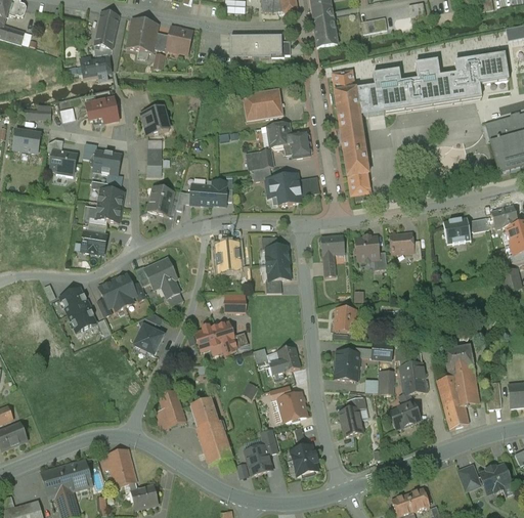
[(0,0),(0,34),(22,41),(25,30),(3,23),(7,12),(12,0),(0,0)]
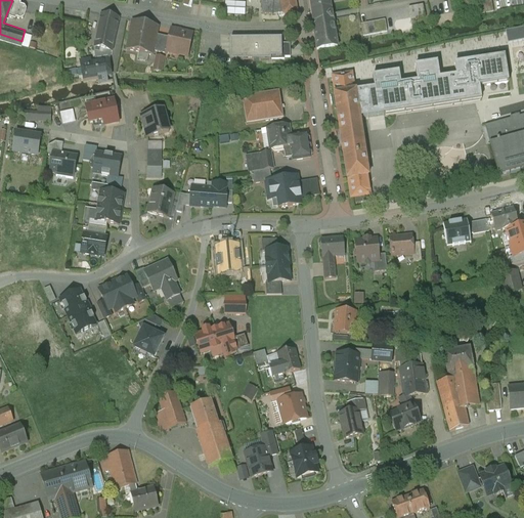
[(12,0),(7,12),(15,14),(15,13),(20,0),(12,0)]
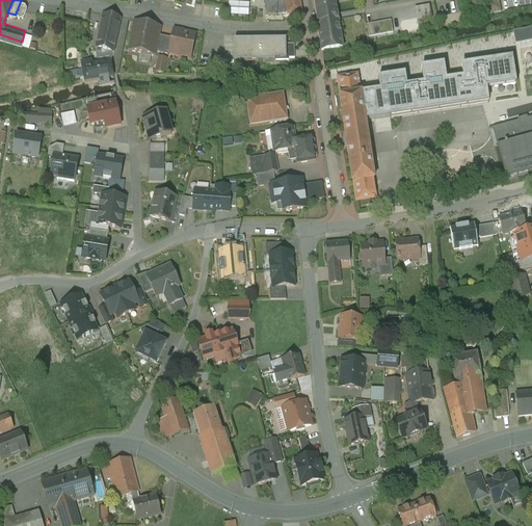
[(25,1),(21,0),(16,14),(21,15),(24,12),(26,4),(25,1)]
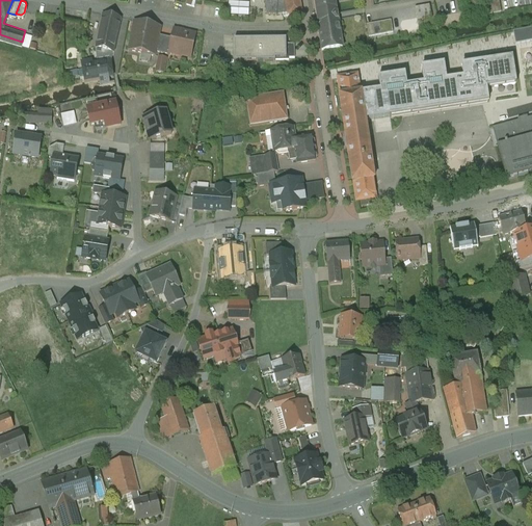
[(264,0),(266,9),(277,9),(287,8),(287,10),(301,8),(300,0),(264,0)]
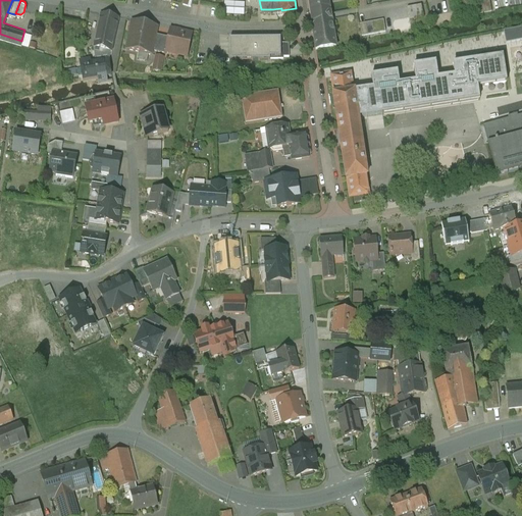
[(308,0),(310,11),(330,8),(328,0),(308,0)]
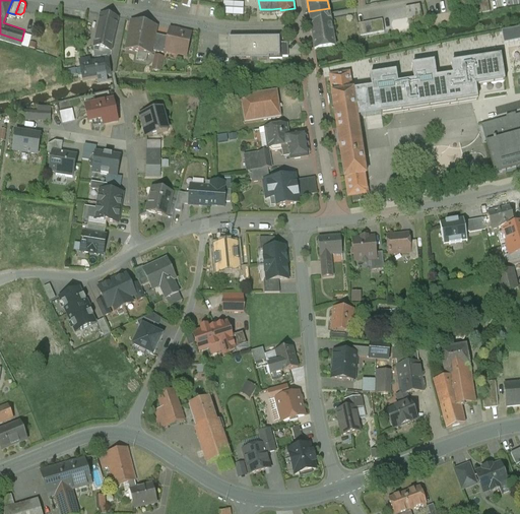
[(419,0),(405,2),(407,14),(421,12),(419,0)]
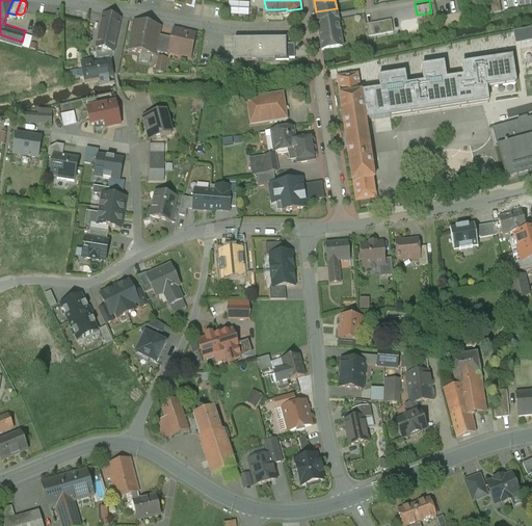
[(487,0),(489,9),(501,6),(500,0),(487,0)]
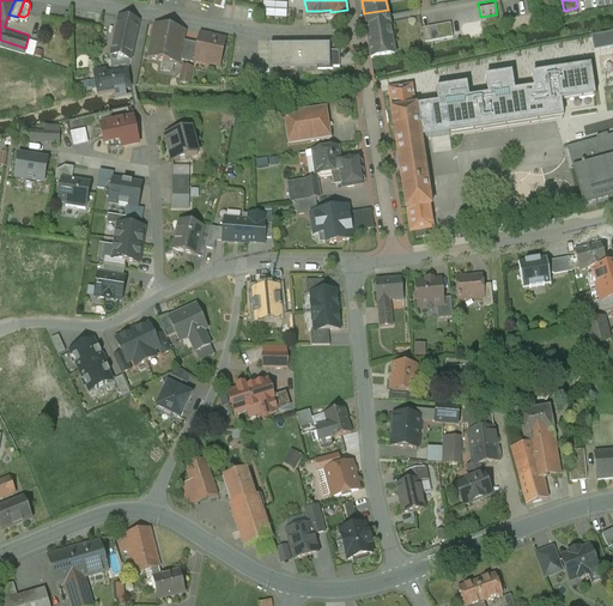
[(388,10),(364,13),(370,53),(393,49),(388,10)]
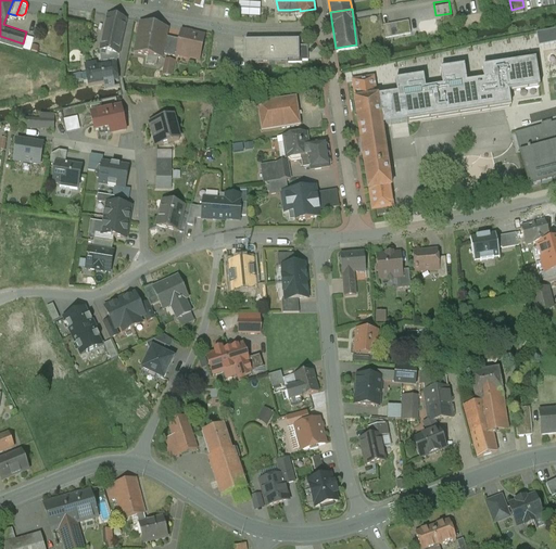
[(118,12),(106,10),(99,46),(118,50),(123,26),(116,25),(118,12)]
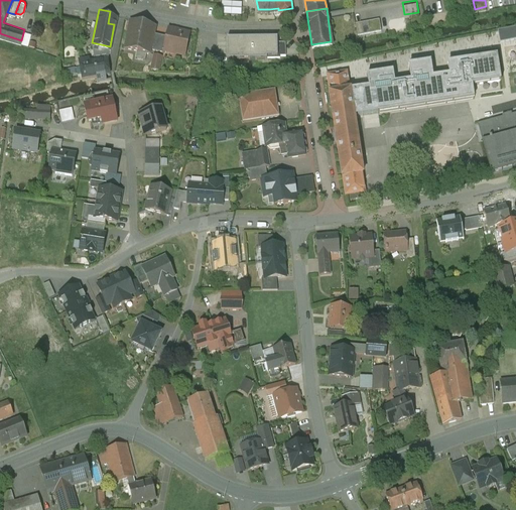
[(117,13),(110,11),(108,23),(114,24),(117,13)]
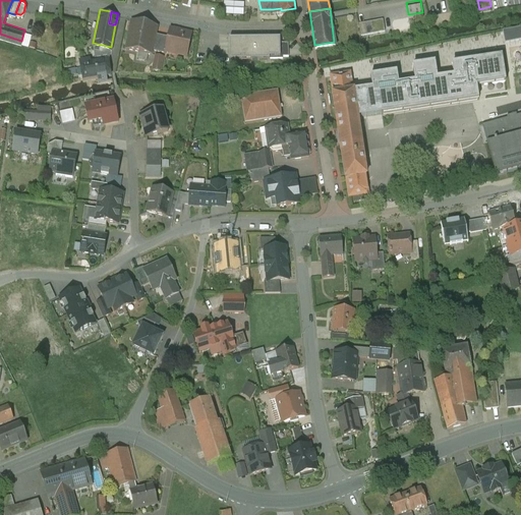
[(383,14),(371,17),(373,29),(385,25),(383,14)]
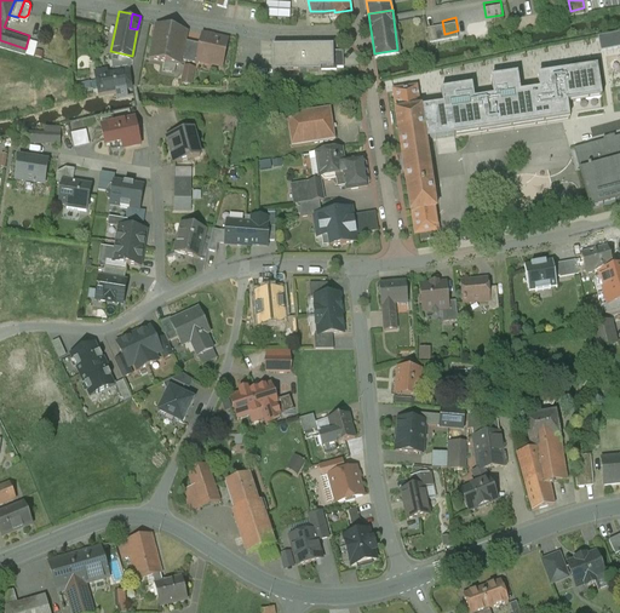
[(187,26),(156,19),(149,53),(181,59),(182,55),(185,35),(187,26)]
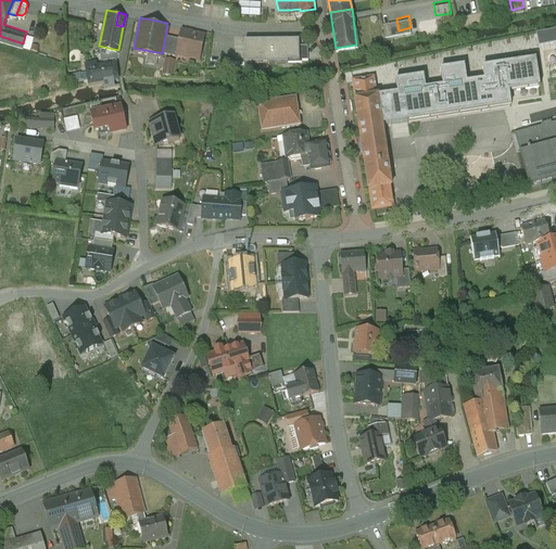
[(396,18),(390,20),(392,32),(399,30),(396,18)]
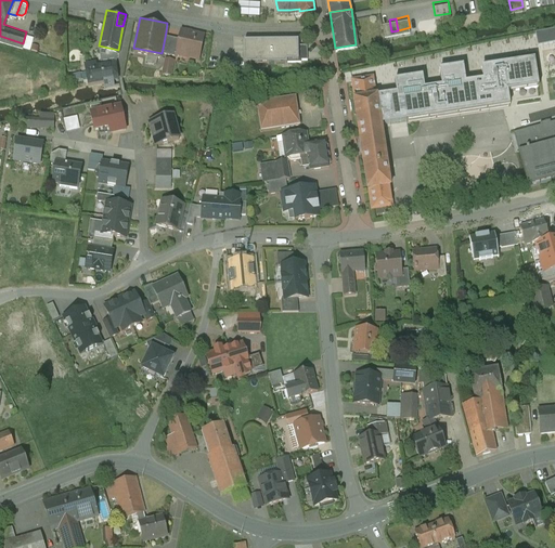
[(389,20),(382,21),(384,33),(391,31),(389,20)]
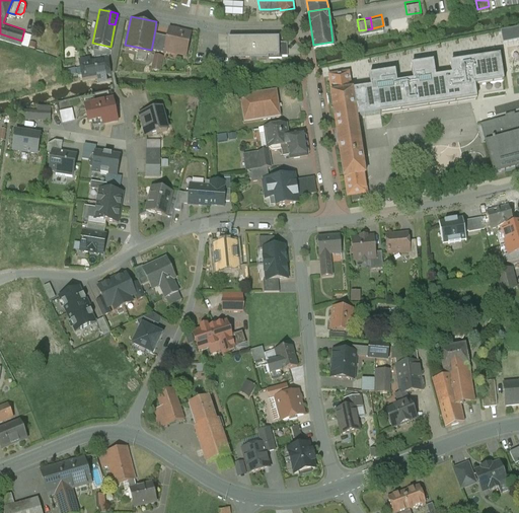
[(190,28),(169,24),(167,32),(168,32),(165,47),(186,51),(190,28)]
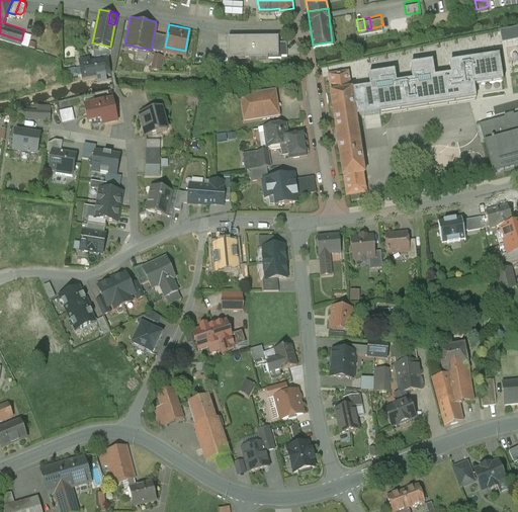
[(167,32),(155,29),(152,46),(165,49),(165,47),(168,32),(167,32)]
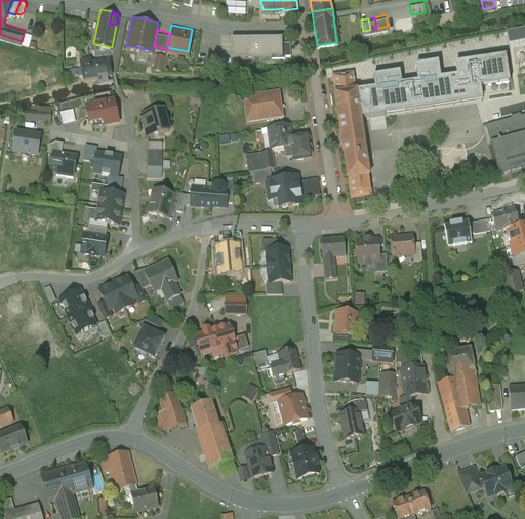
[(280,33),(231,33),(231,54),(269,53),(269,50),(280,50),(280,33)]
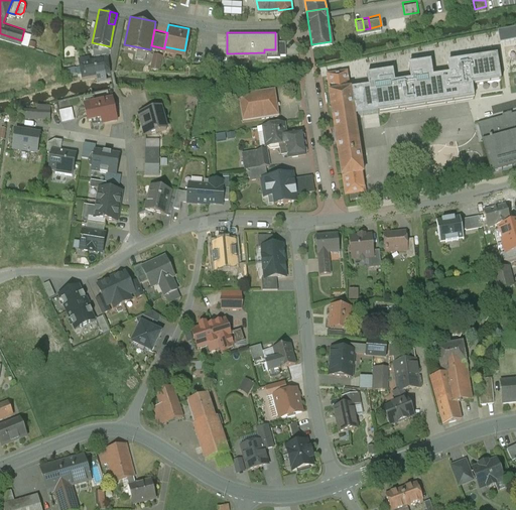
[(350,84),(348,66),(326,69),(328,87),(341,173),(343,173),(362,170),(365,170),(356,112),(475,95),(473,82),(502,77),(498,49),(445,56),(447,70),(433,72),(431,56),(408,59),(410,76),(395,79),(393,66),(366,70),(368,82),(351,85),(351,84),(350,84)]
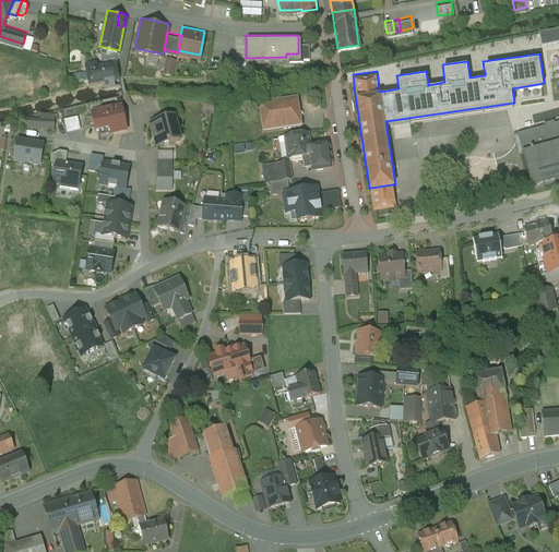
[(96,56),(85,57),(87,70),(95,69),(94,62),(97,62),(96,56)]
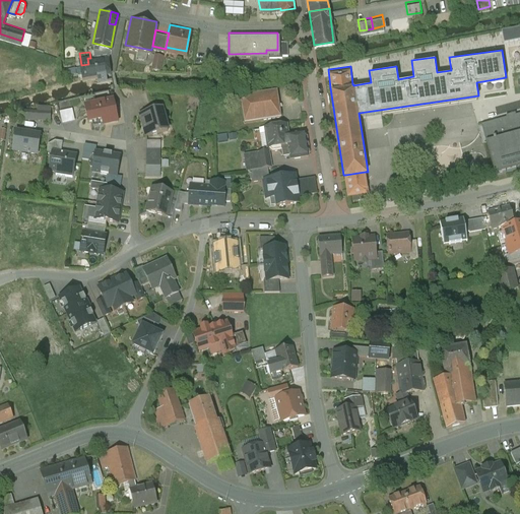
[(90,58),(87,58),(88,64),(90,72),(98,71),(99,76),(106,74),(106,70),(111,69),(108,55),(90,58)]
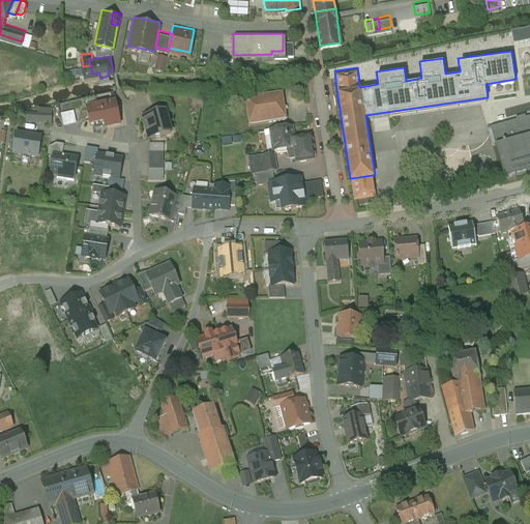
[(282,88),(245,93),(249,120),(286,115),(282,88)]
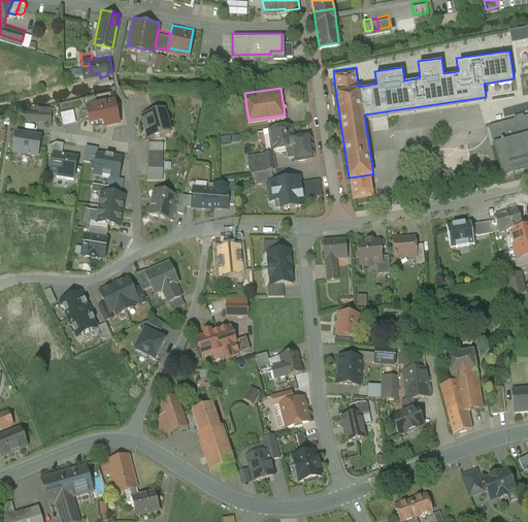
[(112,96),(86,102),(90,119),(103,117),(104,121),(119,118),(117,108),(116,108),(112,96)]
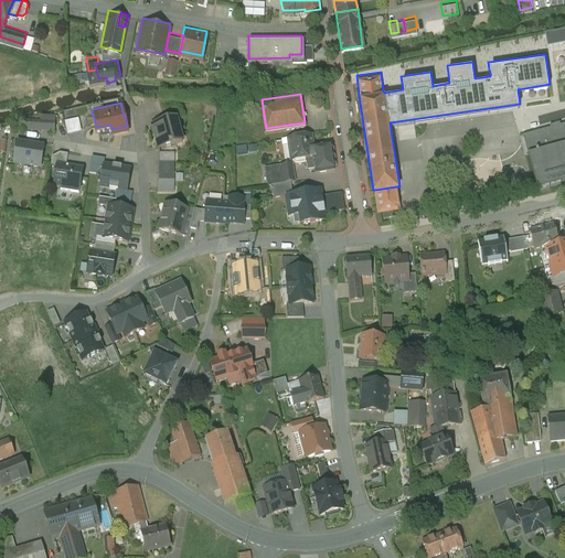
[(75,113),(64,115),(66,122),(77,120),(75,113)]
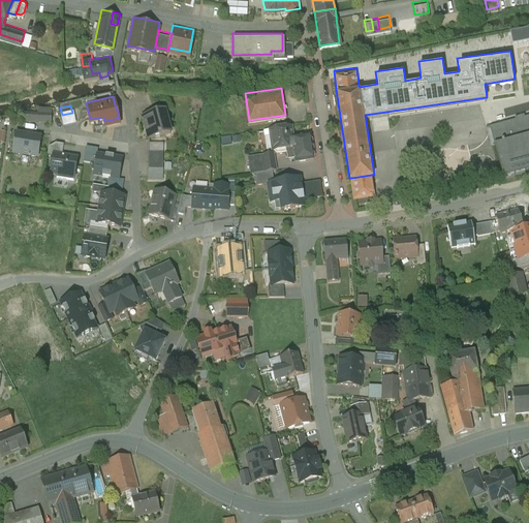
[(164,105),(143,112),(149,133),(170,128),(170,127),(168,127),(162,106),(164,105)]
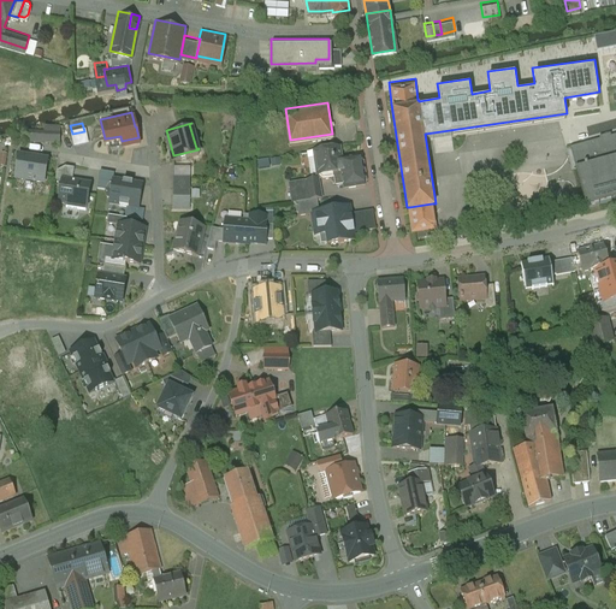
[(36,125),(28,124),(24,125),(23,134),(36,134),(36,125)]
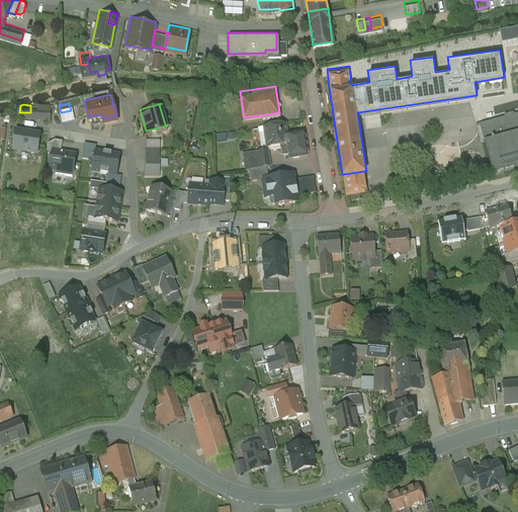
[(52,106),(30,105),(30,112),(52,113),(52,106)]
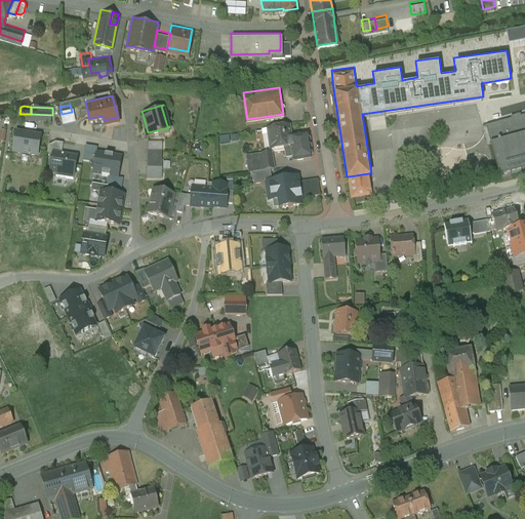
[(519,109),(511,112),(512,114),(506,116),(486,121),(499,169),(524,162),(524,110),(520,112),(519,109)]
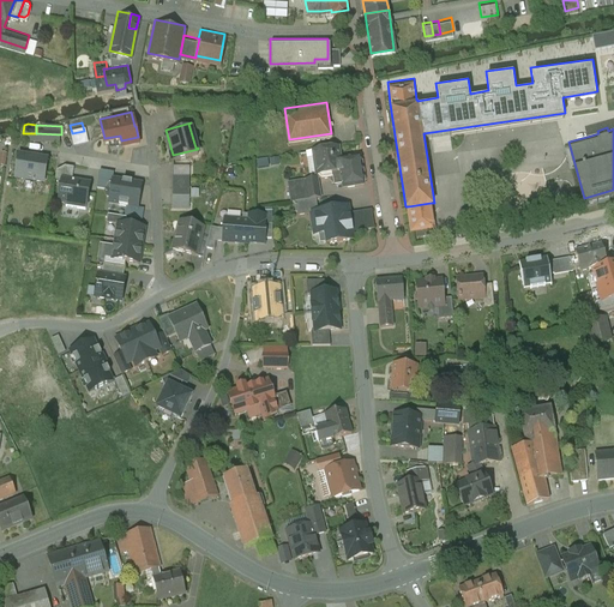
[(492,137),(456,140),(458,175),(494,173),(492,137)]
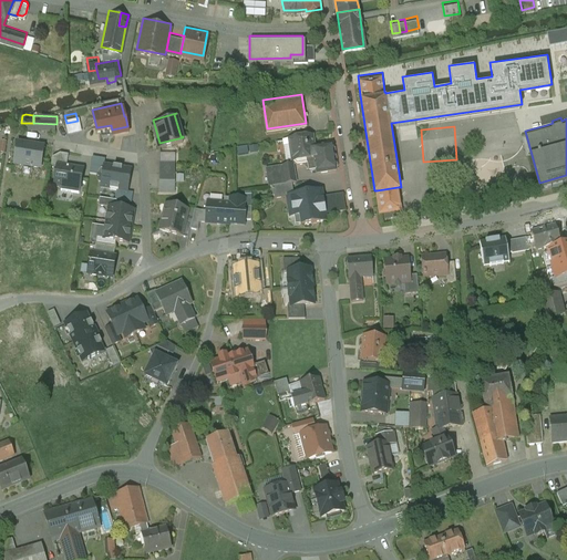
[(311,130),(289,133),(292,156),(297,161),(307,158),(308,166),(316,165),(316,167),(316,168),(337,165),(332,140),(313,142),(311,130)]
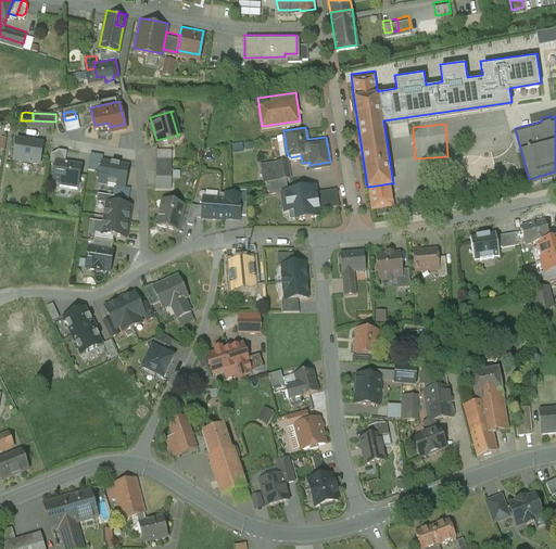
[(42,138),(16,135),(13,154),(39,158),(42,138)]
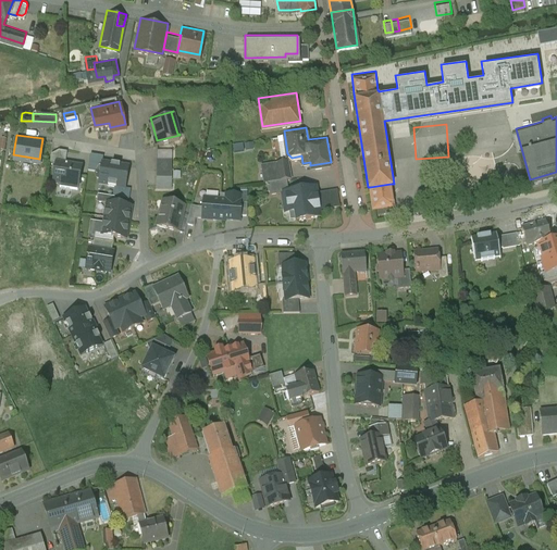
[(394,137),(396,149),(408,148),(406,135),(394,137)]
